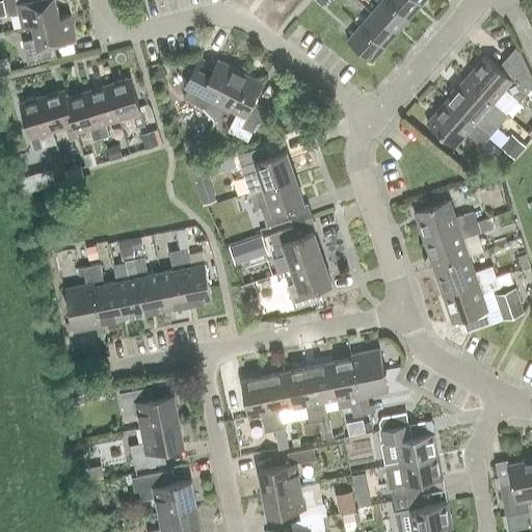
[(32,25),(59,17),(55,0),(3,0),(7,16),(19,12),(22,27),(32,25)]
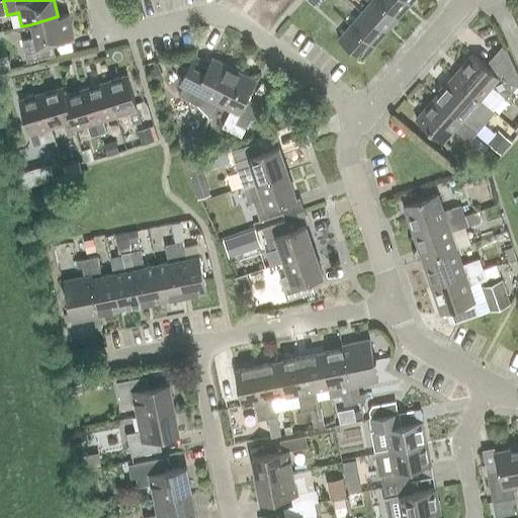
[(385,31),(398,18),(376,0),(371,0),(362,11),(385,31)]
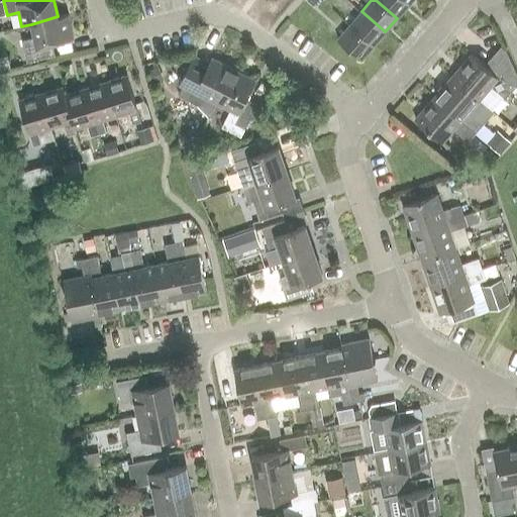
[(376,0),(397,18),(409,4),(404,0),(376,0)]
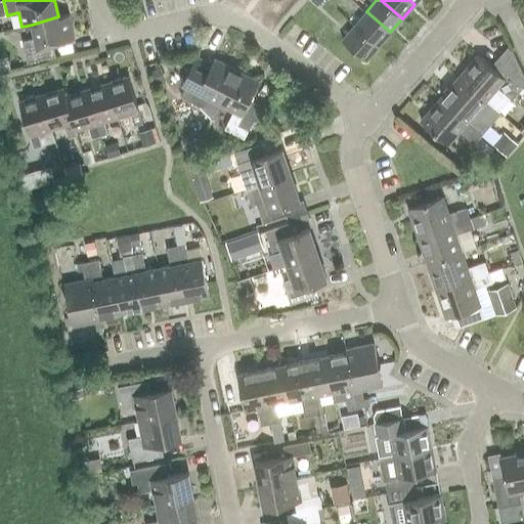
[(379,46),(390,32),(366,11),(354,26),(379,46)]
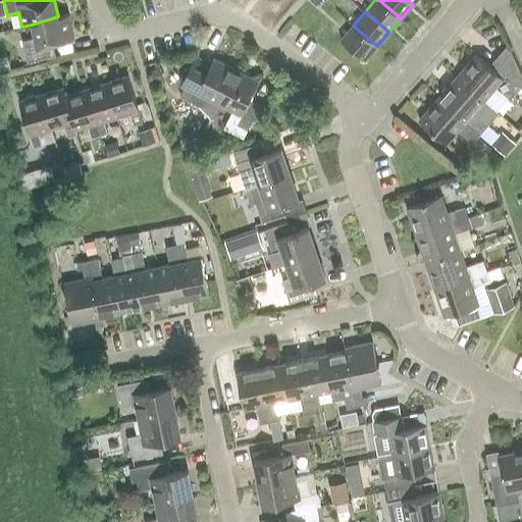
[(58,16),(32,24),(35,38),(21,41),(27,62),(51,57),(48,44),(74,38),(68,14),(58,16)]
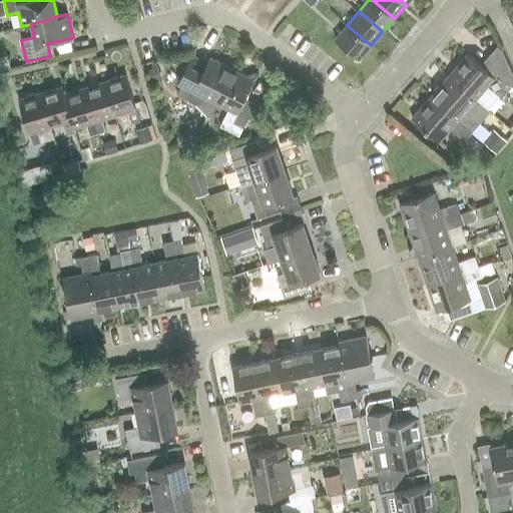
[(359,59),(371,45),(347,25),(335,39),(359,59)]
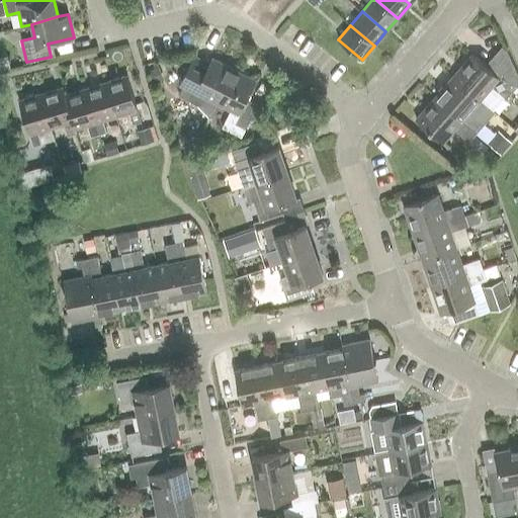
[(472,54),(453,76),(481,99),(492,86),(506,98),(517,84),(517,74),(506,49),(503,46),(486,66),(472,54)]
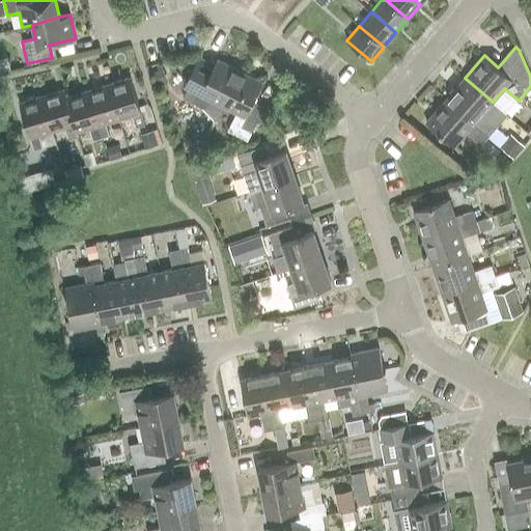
[(214,64),(198,57),(184,86),(188,88),(183,98),(203,108),(214,119),(221,105),(240,71),(217,59),(214,64)]
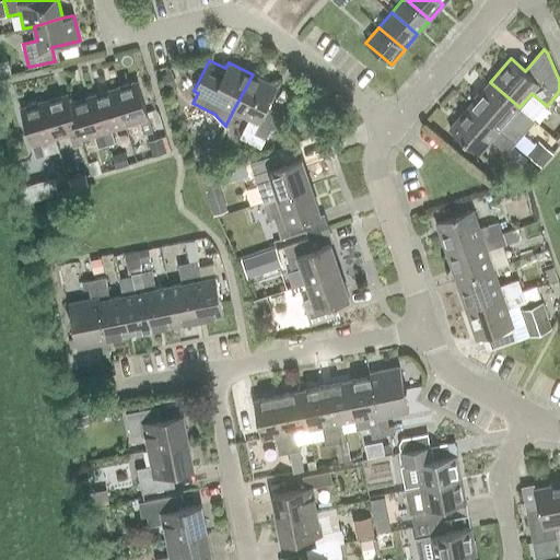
[(178,85),(172,71),(160,77),(165,91),(178,85)]
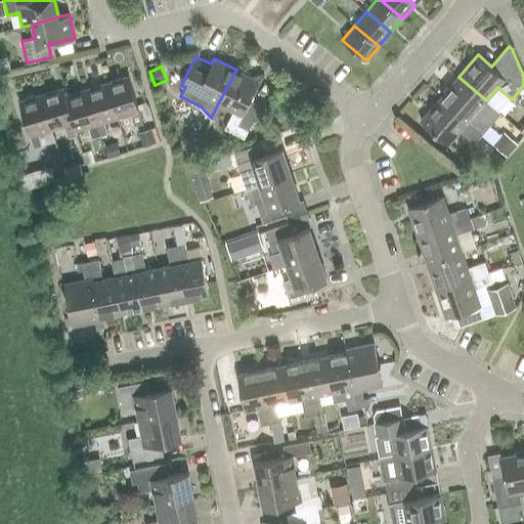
[(236,70),(218,103),(233,112),(224,130),(244,139),(261,105),(250,99),(259,81),(236,70)]
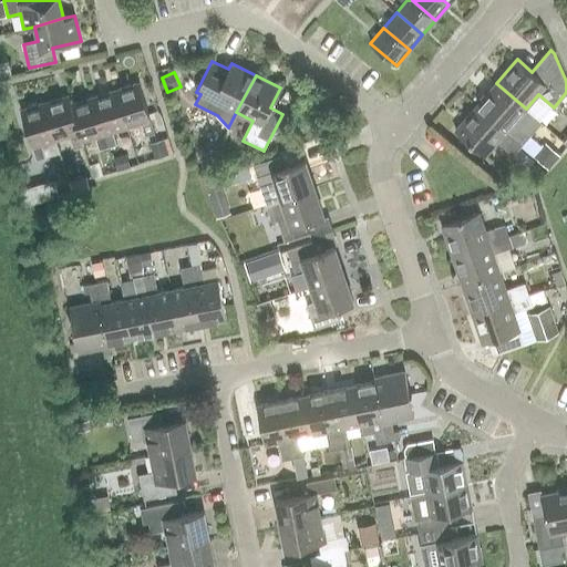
[(115,90),(126,127),(141,123),(145,136),(154,133),(140,83),(115,90)]
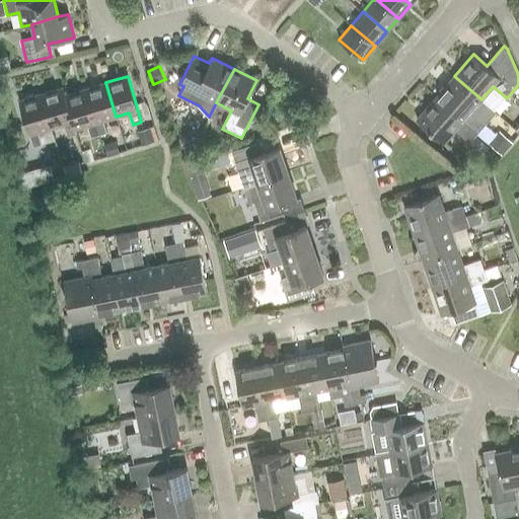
[(470,113),(482,99),(454,76),(437,95),(476,133),(484,125),(470,113)]
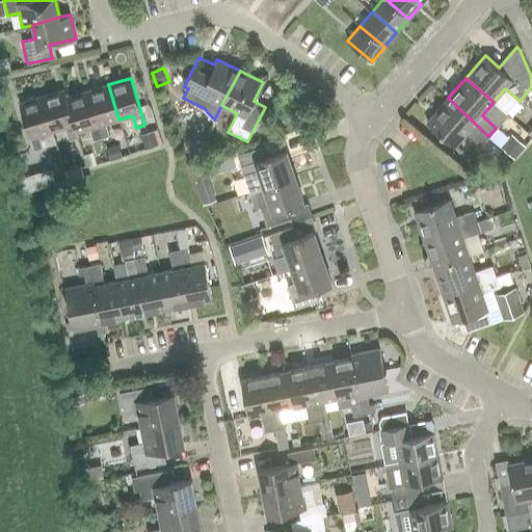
[(106,124),(118,120),(108,84),(87,91),(101,138),(109,135),(106,124)]
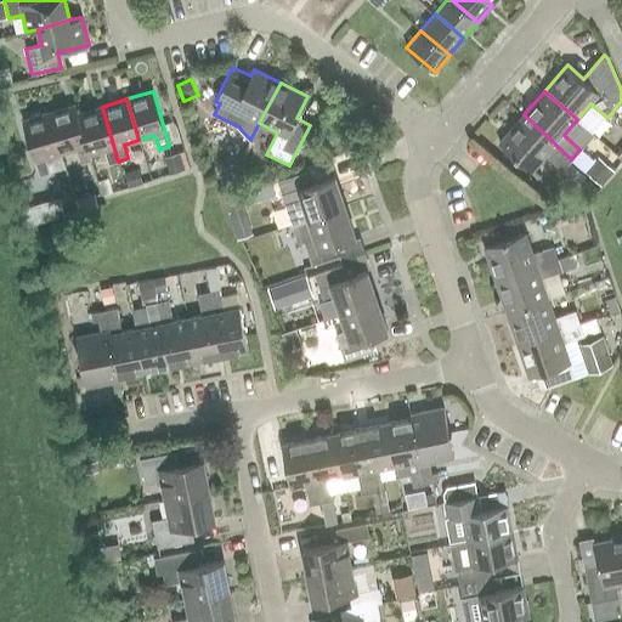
[(89,154),(78,114),(75,105),(49,113),(61,153),(77,148),(80,163),(91,160),(89,154)]
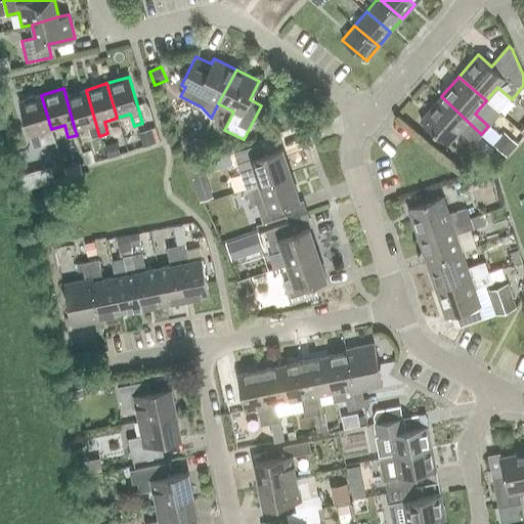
[(91,138),(99,136),(86,90),(66,96),(75,130),(88,127),(91,138)]
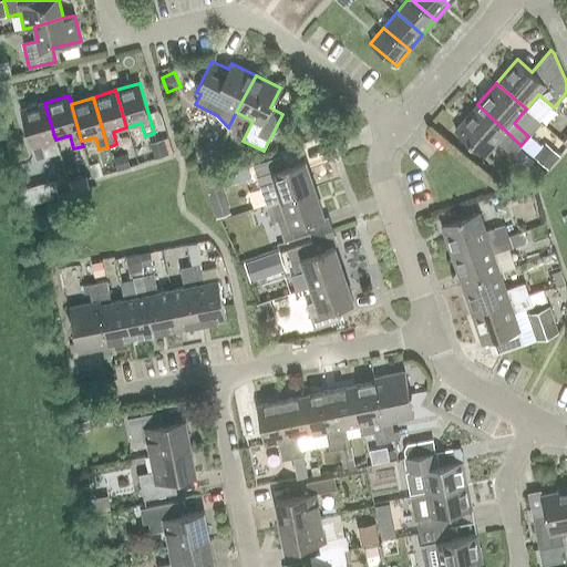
[(41,144),(55,140),(44,103),(20,111),(35,161),(45,157),(41,144)]
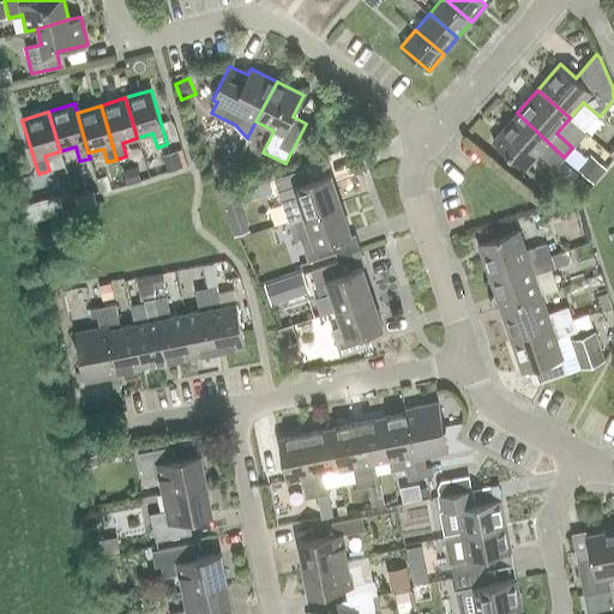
[(555,168),(564,157),(517,113),(493,140),(525,169),(539,154),(555,168)]
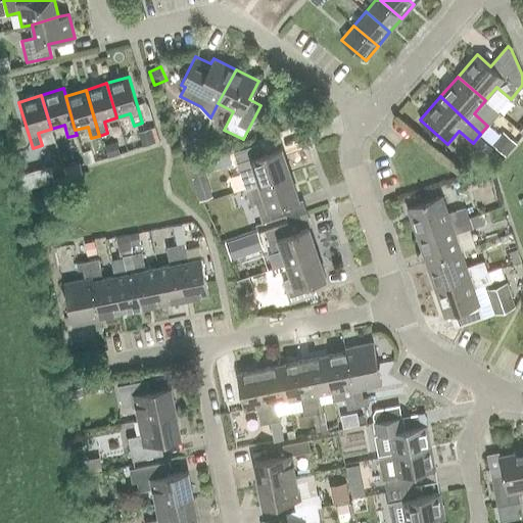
[(154,127),(138,132),(143,147),(159,142),(154,127)]
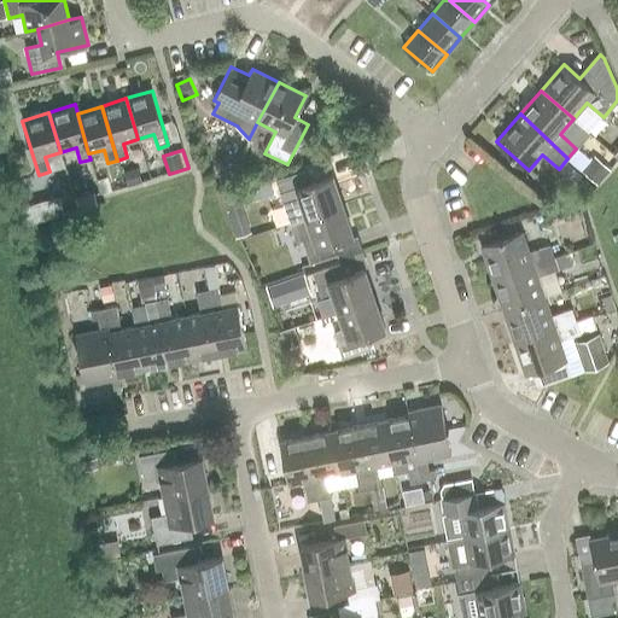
[(606,169),(592,156),(578,170),(593,184),(606,169)]
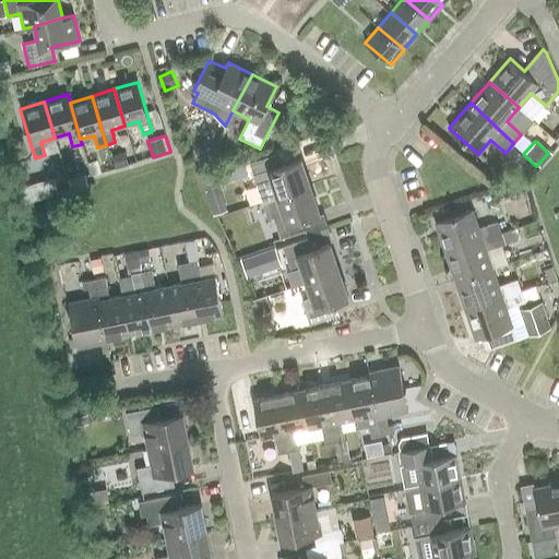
[(277,197),(310,186),(300,158),(280,166),(275,154),(250,163),(263,202),(277,197)]
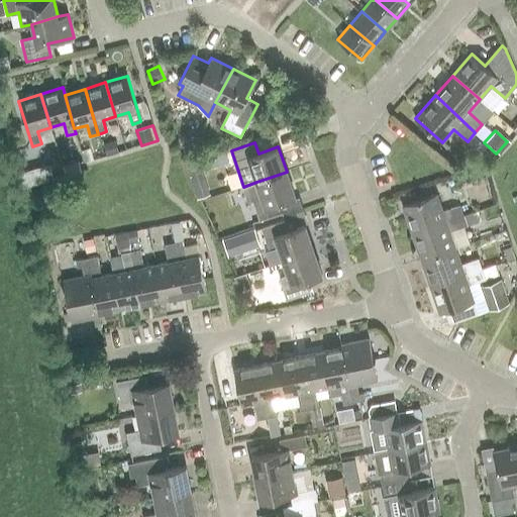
[(207,194),(196,161),(184,165),(194,198),(207,194)]
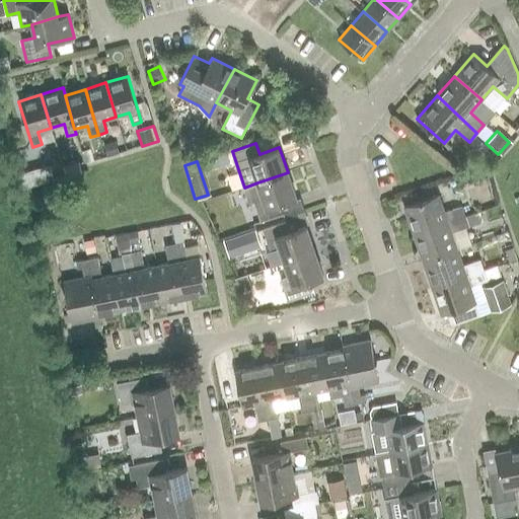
[(81,172),(78,162),(63,166),(66,177),(81,172)]
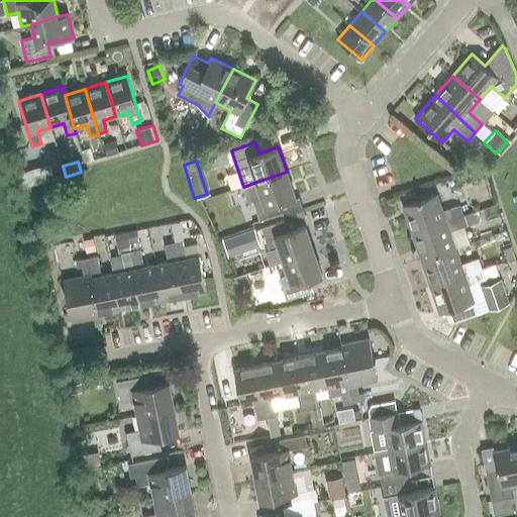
[(27,169),(31,183),(53,176),(47,163),(27,169)]
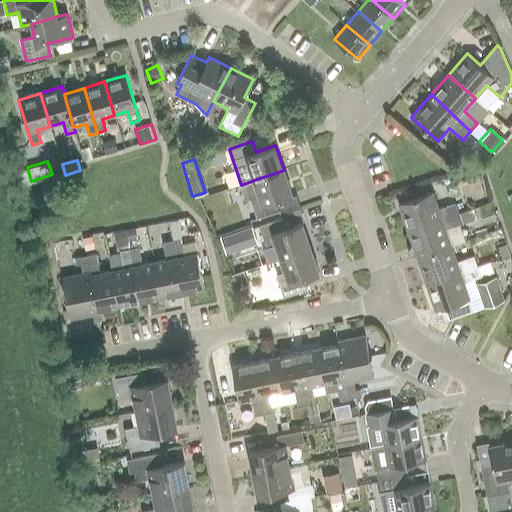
[(284,170),(254,180),(241,185),(246,201),(251,199),(257,218),(281,210),(277,199),(292,194),(284,170)]
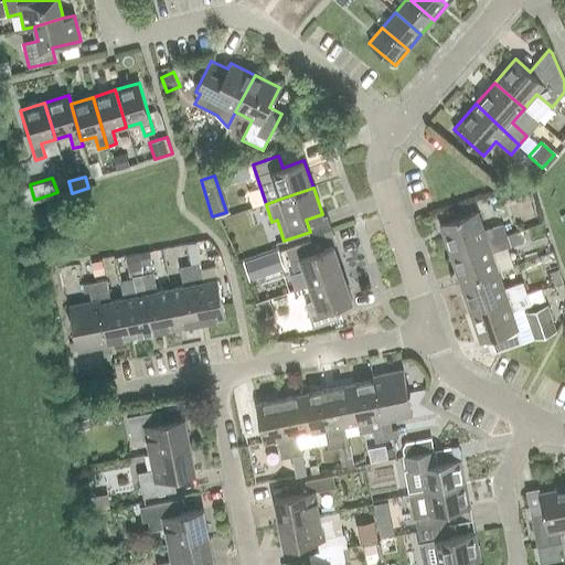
[(450,254),(507,235),(502,224),(483,230),(477,212),(440,224),(450,254)]
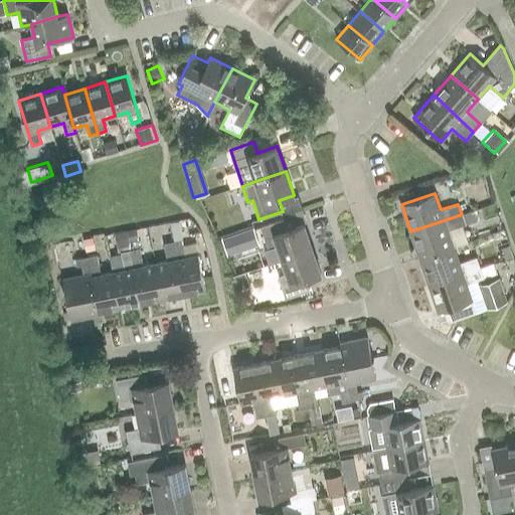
[(448,230),(477,220),(474,210),(462,214),(410,231),(419,259),(454,246),(448,230)]
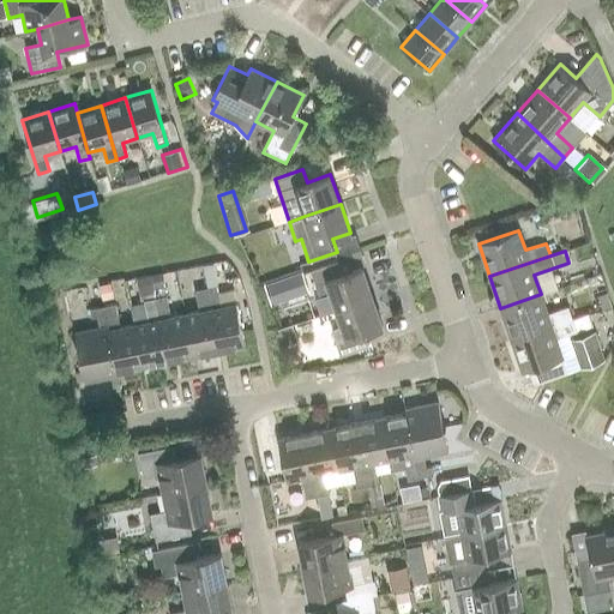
[(337,309),(372,298),(362,268),(344,274),(339,262),(312,271),(320,296),(331,293),(337,309)]
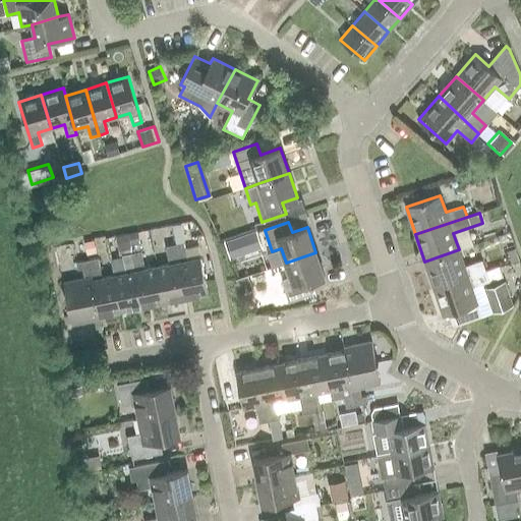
[(184,242),(183,242),(178,224),(170,225),(174,244),(175,244),(185,297),(208,292),(200,257),(187,261),(184,242)]
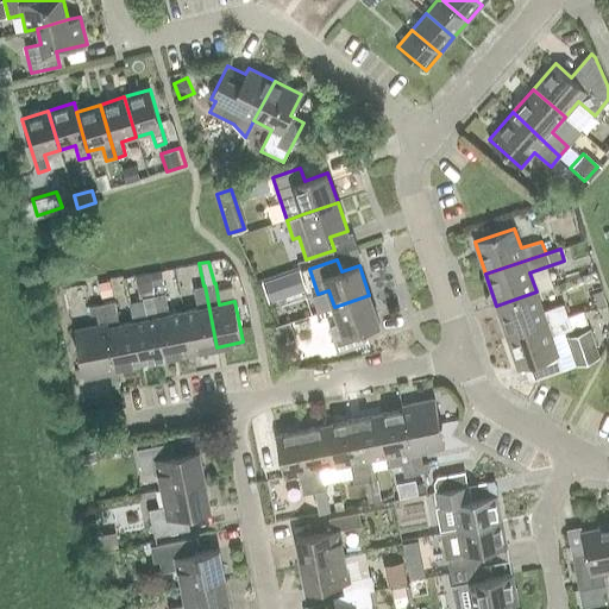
[(259,282),(267,301),(302,289),(296,270),(259,282)]
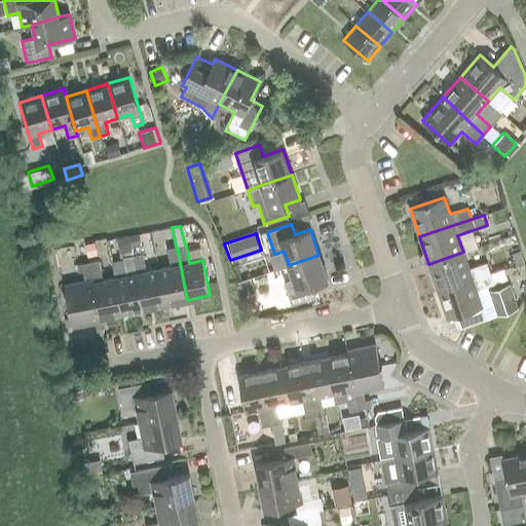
[(165,304),(187,300),(177,247),(176,247),(166,249),(171,266),(158,269),(165,304)]
